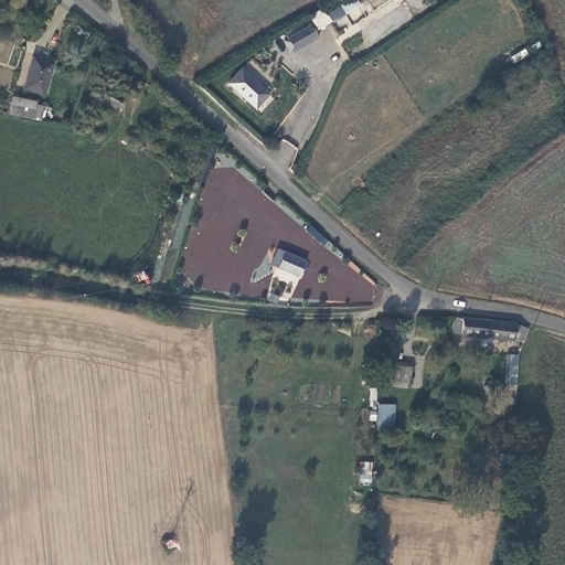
[(339,6),(326,13),(330,22),(343,13),(339,6)]
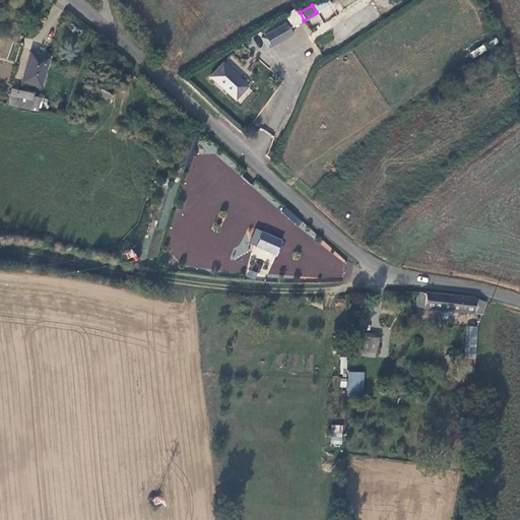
[(300,12),(298,9),(284,17),(291,28),(304,20),(300,12)]
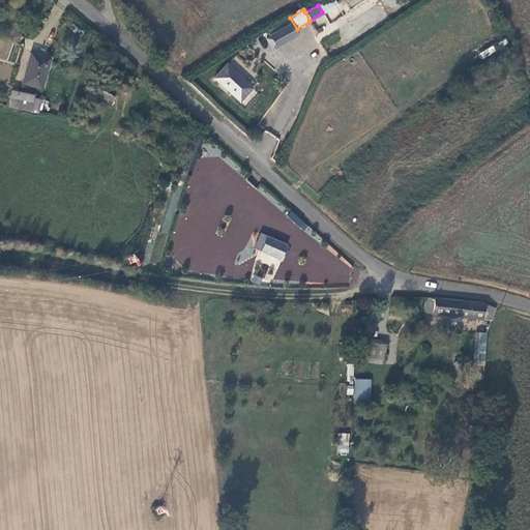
[(291,24),(265,39),(271,50),(297,35),(291,24)]
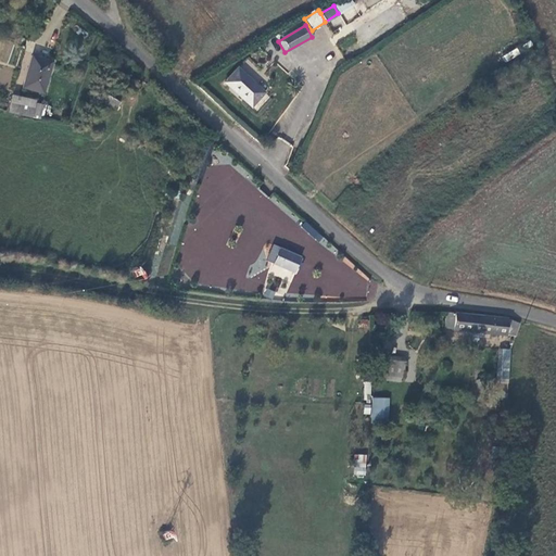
[(50,58),(30,51),(20,84),(39,90),(50,58)]
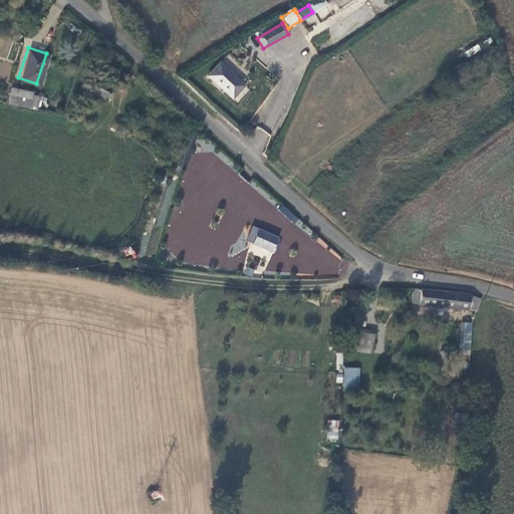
[(243,85),(218,62),(205,75),(231,98),(243,85)]
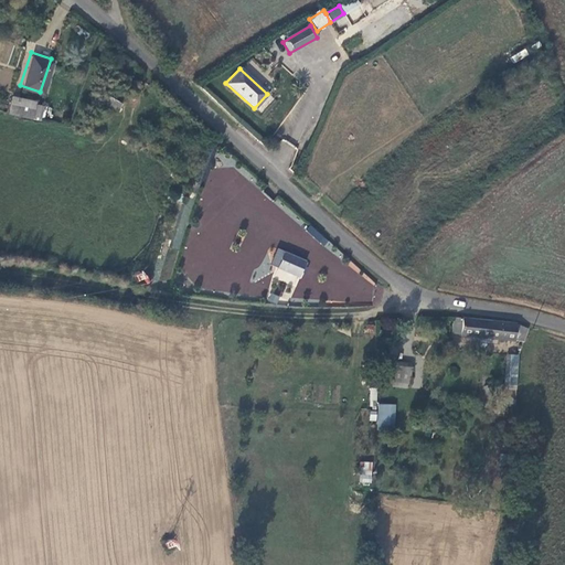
[(11,94),(8,112),(31,117),(35,99),(11,94)]
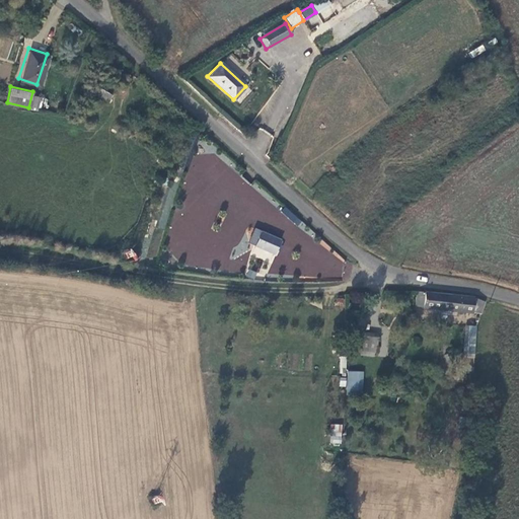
[(109,92),(97,86),(93,93),(106,99),(109,92)]
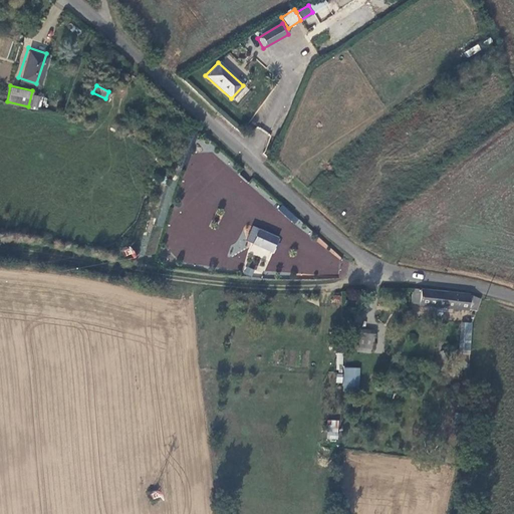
[(278,237),(258,227),(251,241),(271,251),(278,237)]
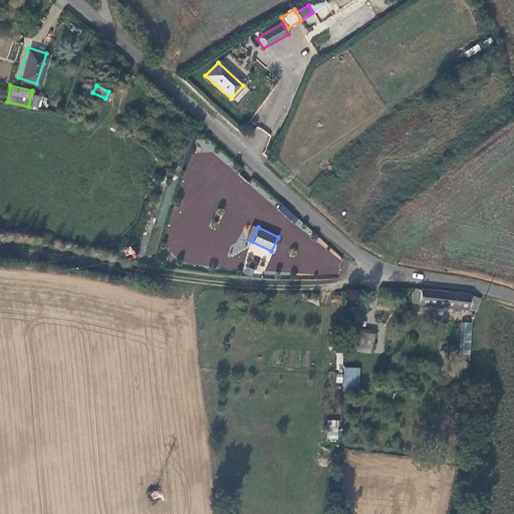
[(466,304),(474,305),(477,294),(469,292),(444,290),(411,287),(410,299),(417,300),(416,302),(466,307),(466,304)]
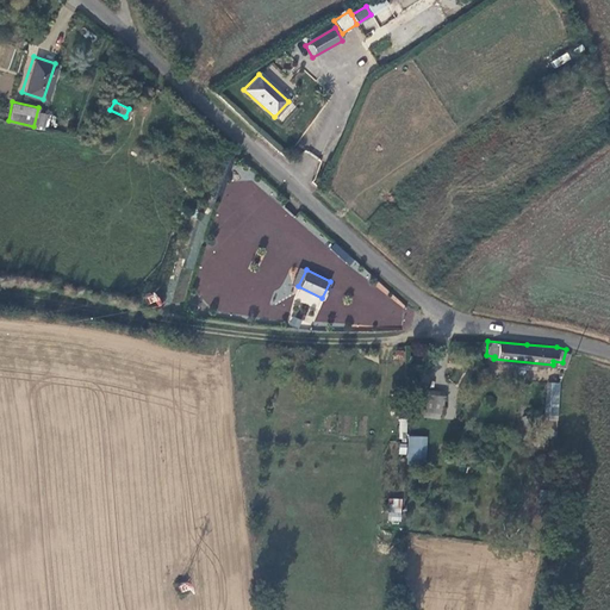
[(442,392),(415,390),(414,408),(441,410),(442,392)]
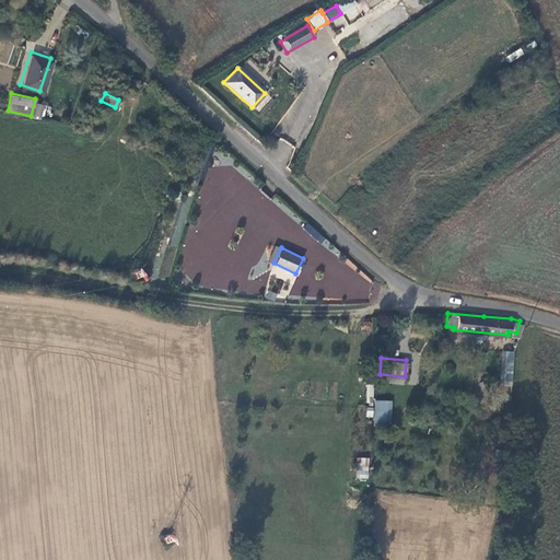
[(392,400),(375,399),(373,426),(389,427),(392,400)]
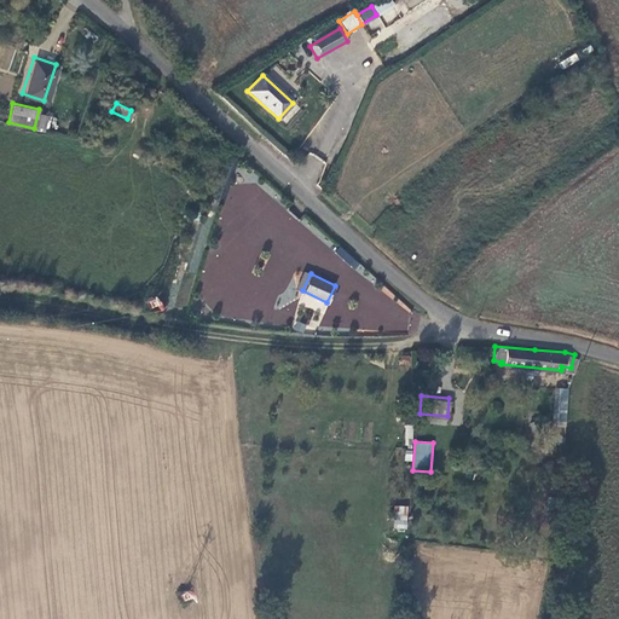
[(395,505),(393,528),(406,530),(409,507),(395,505)]
